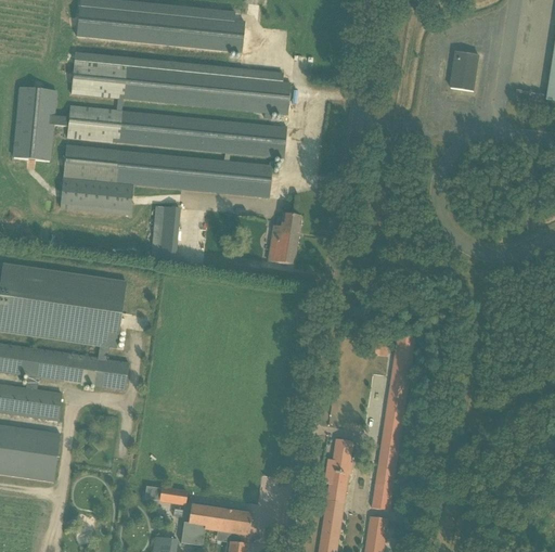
[(215,10),(114,0),(80,0),(77,37),(230,52),(242,53),(245,22),(234,22),(234,12),(215,10)]
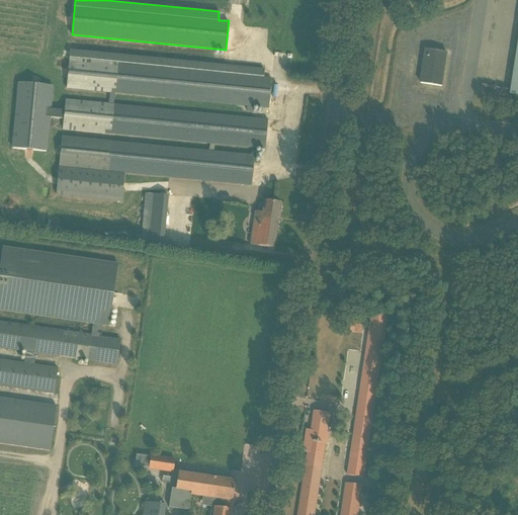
[(255,43),(267,44),(268,25),(255,25),(255,43)]
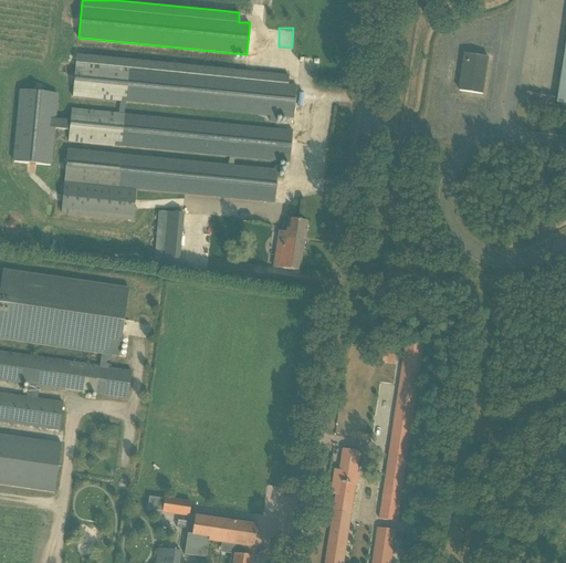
[(467,52),(461,89),(484,92),(490,55),(467,52)]
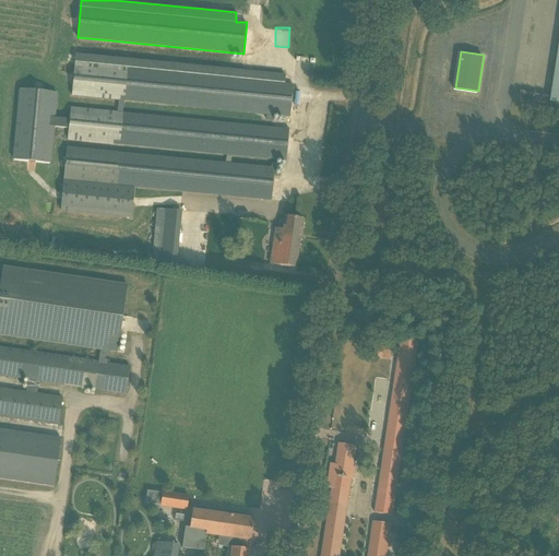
[(75,61),(72,93),(118,97),(123,98),(278,113),(289,114),(293,83),(285,82),(285,72),(75,52),(74,61),(75,61)]
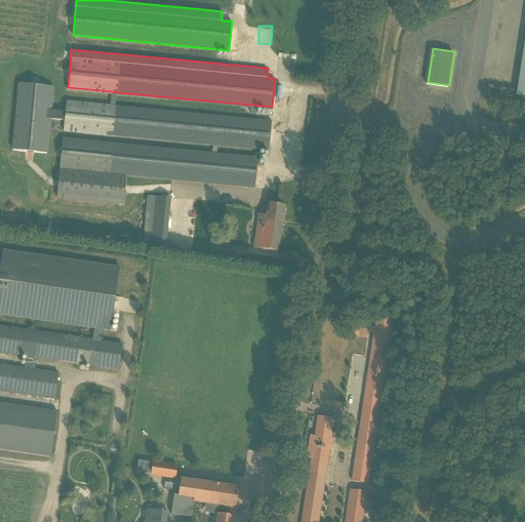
[(17,81),(11,148),(26,149),(34,150),(47,151),(51,117),(64,118),(63,129),(212,144),(217,144),(268,149),(271,119),(255,118),(115,105),(116,92),(111,91),(110,104),(66,99),(65,110),(51,109),(54,85),(17,81)]
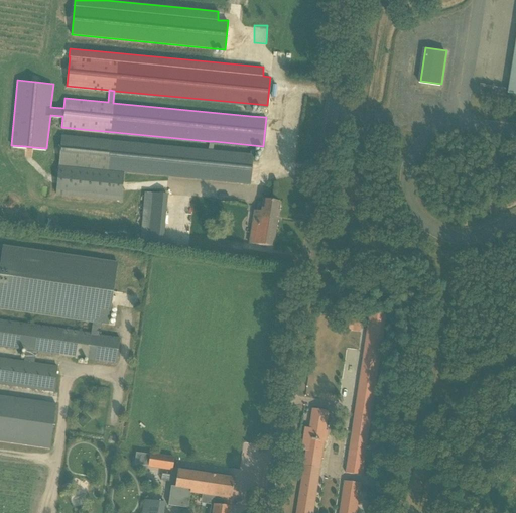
[(61,134),(58,163),(55,193),(121,200),(124,169),(250,182),(253,153),(61,134)]
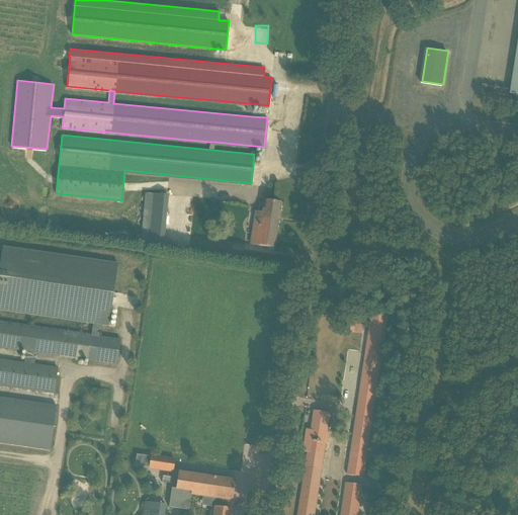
[(165,244),(167,192),(144,191),(142,242),(165,244)]
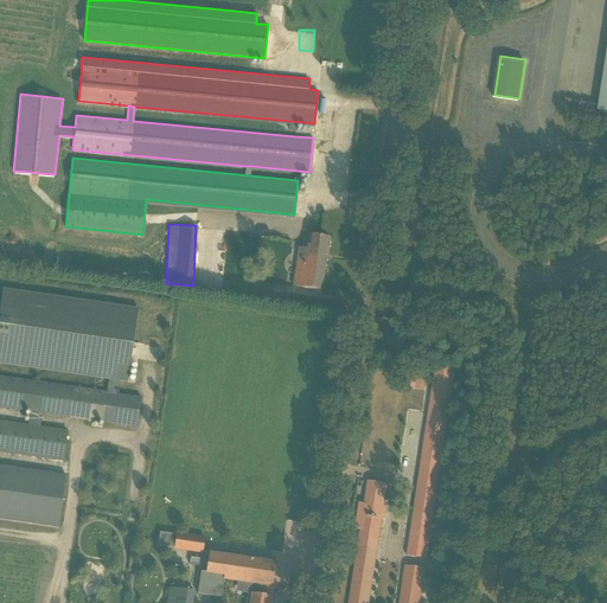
[(299,245),(293,283),(321,288),(330,236),(310,232),(307,247),(299,245)]
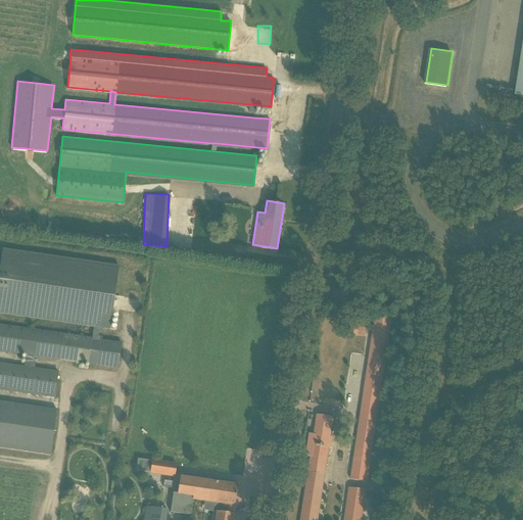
[(88,252),(73,352),(119,360),(134,260),(88,252)]
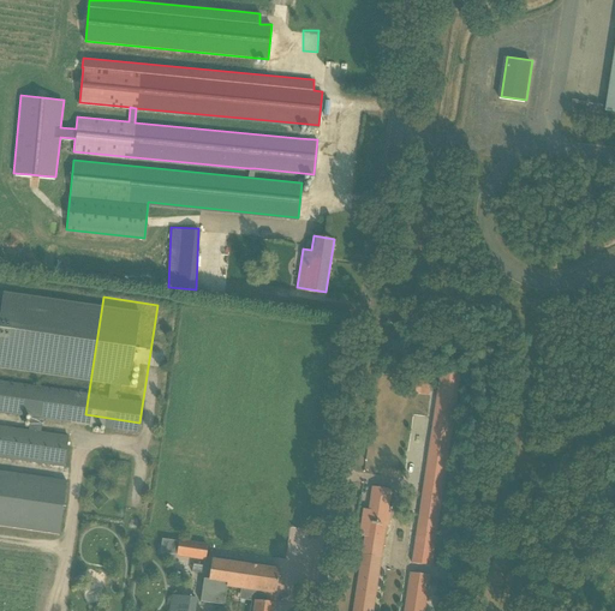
[(431,563),(460,373),(441,371),(412,561),(431,563)]
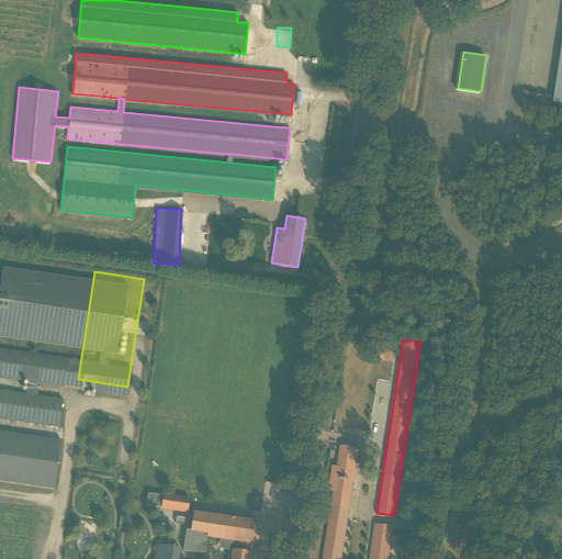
[(375,358),(393,360),(394,348),(377,346),(375,358)]
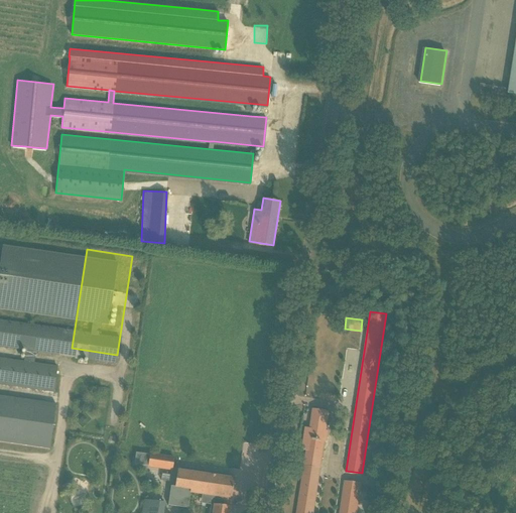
[(329,409),(323,408),(312,407),(309,426),(305,425),(302,447),(306,449),(296,512),(312,512),(320,466),(321,458),(325,438),(327,439),(329,428),(327,428),(329,409)]
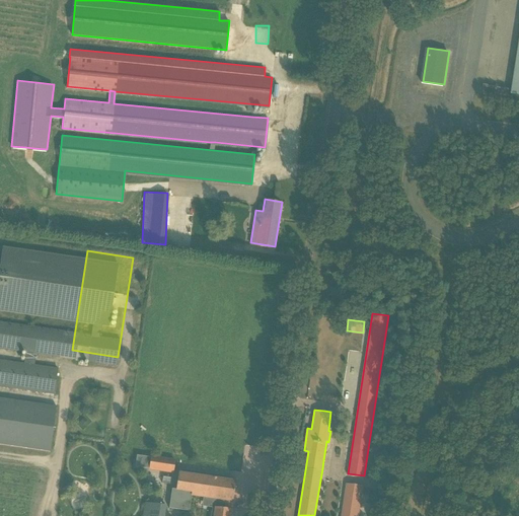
[(137,453),(137,454),(135,464),(142,465),(143,454),(137,453)]
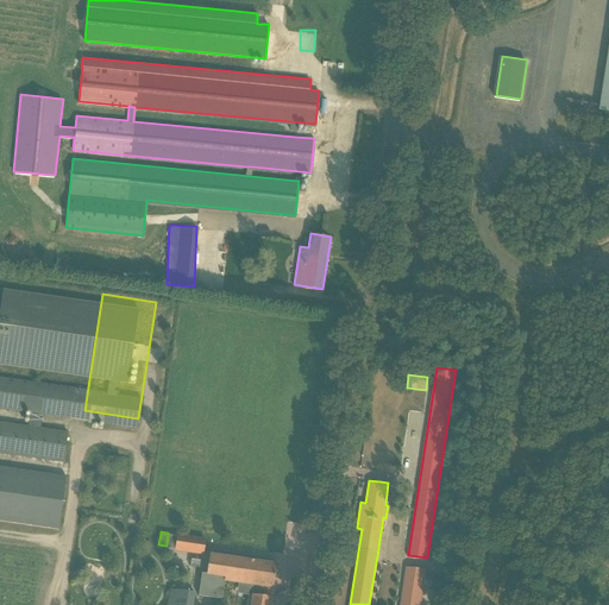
[(175,547),(175,548),(184,549),(187,534),(177,533),(177,534),(175,547)]
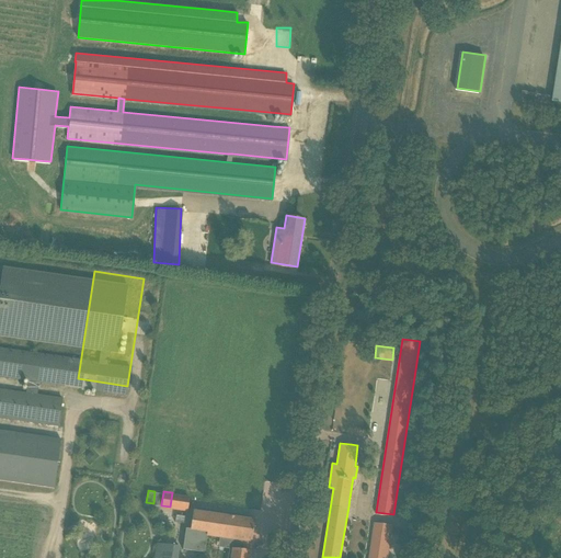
[(231,547),(229,557),(248,557),(250,549),(247,549),(248,539),(251,539),(254,519),(243,517),(193,510),(191,524),(191,527),(189,542),(184,541),(183,547),(203,550),(204,550),(205,550),(207,534),(219,535),(218,545),(231,547)]
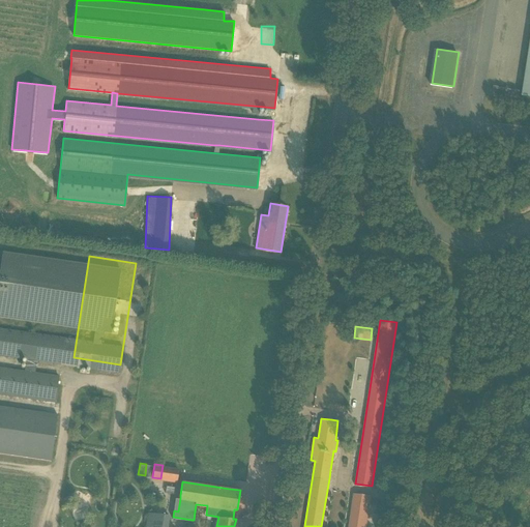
[(353,493),(348,526),(364,526),(370,495),(353,493)]
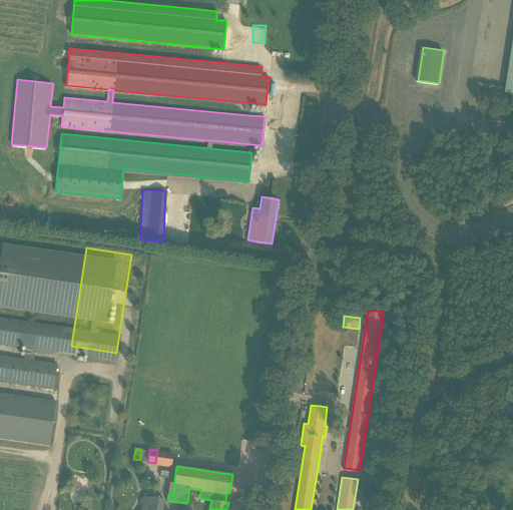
[(161,509),(164,498),(163,498),(147,495),(143,495),(140,509),(161,509)]
